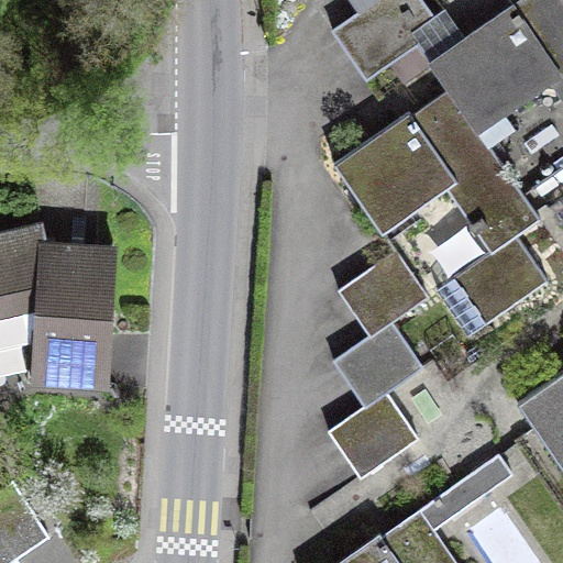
[(422,0),(373,0),(332,29),(365,77),(440,26),(422,0)]
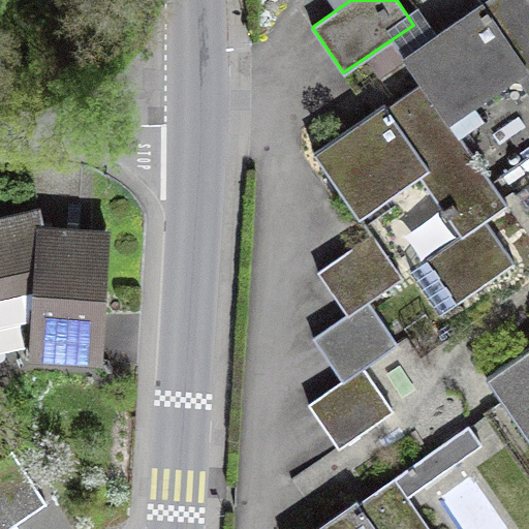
[(528,6),(525,0),(495,0),(398,64),(417,94),(445,136),(516,91),(528,112),(528,6)]
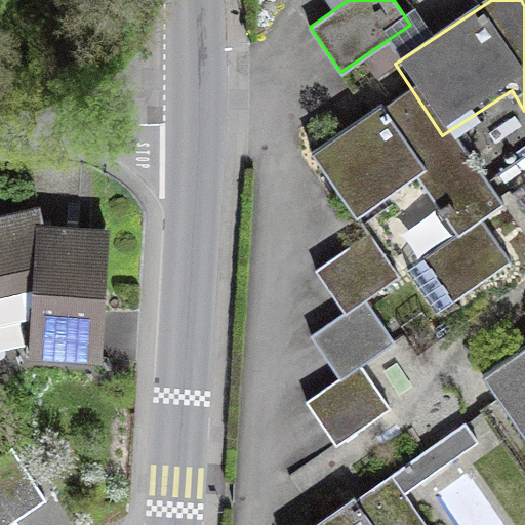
[(493,212),(442,135),(414,93),(313,161),(355,224),(423,178),(460,234),(493,212)]
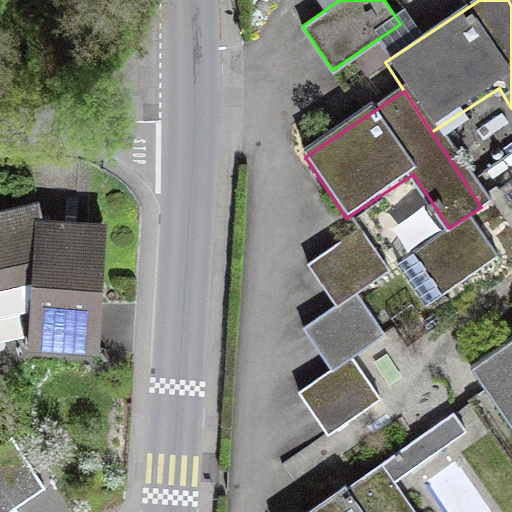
[(36,202),(0,210),(0,299),(33,291),(29,345),(98,350),(103,223),(45,221),(36,202)]
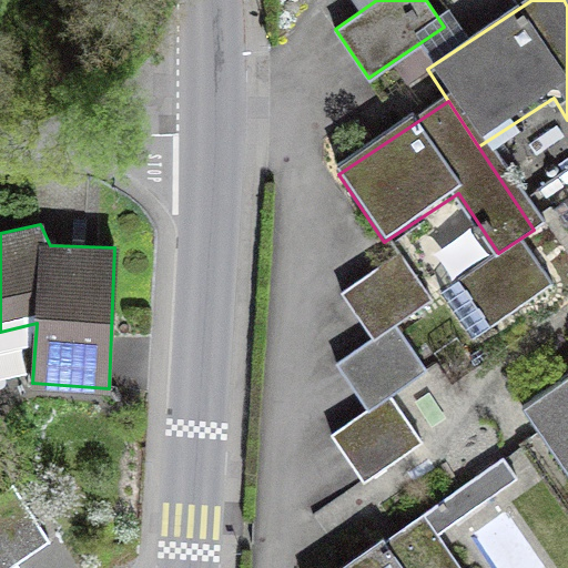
[(399,252),(341,292),(373,337),(394,323),(430,297),(399,252)]
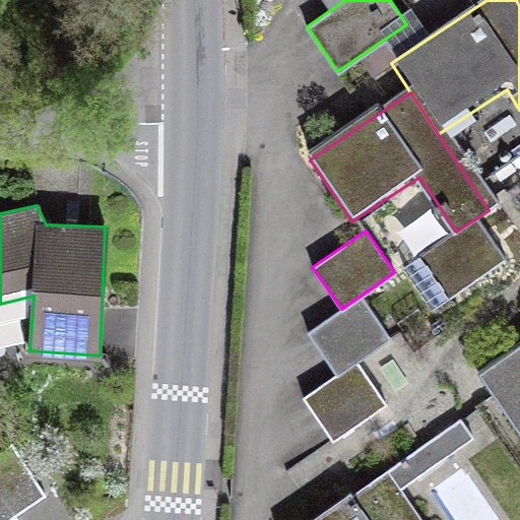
[(341,309),(308,332),(336,374),(356,361),(390,337),(361,296),(341,309)]
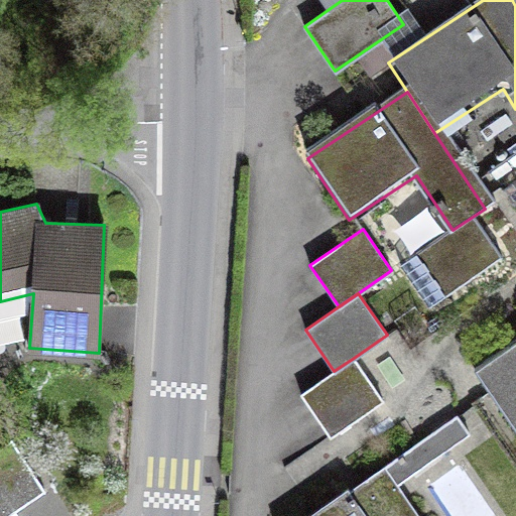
[(515,354),(478,380),(515,435),(515,354)]
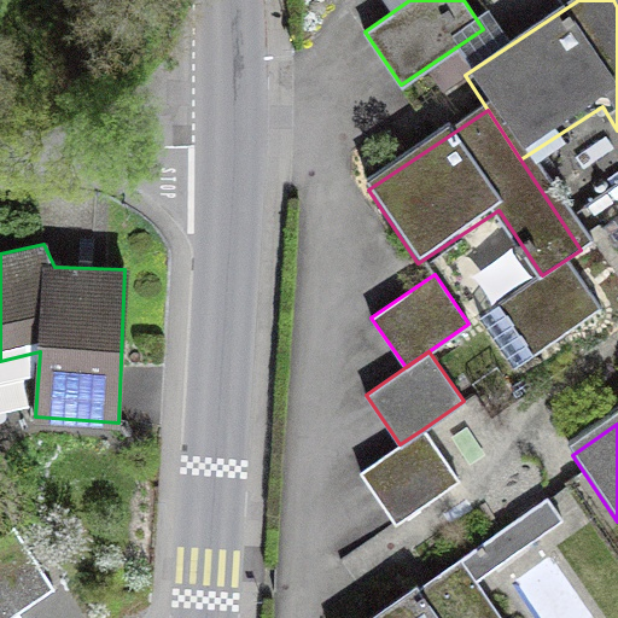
[(400,444),(360,471),(395,522),(458,478),(424,429),(400,444)]
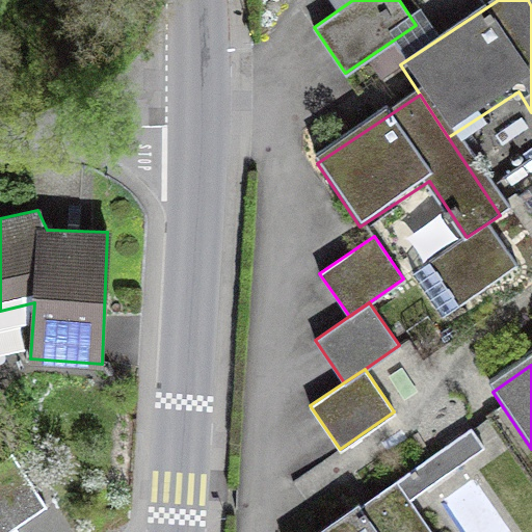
[(471,429),(396,481),(407,498),(483,447),(471,429)]
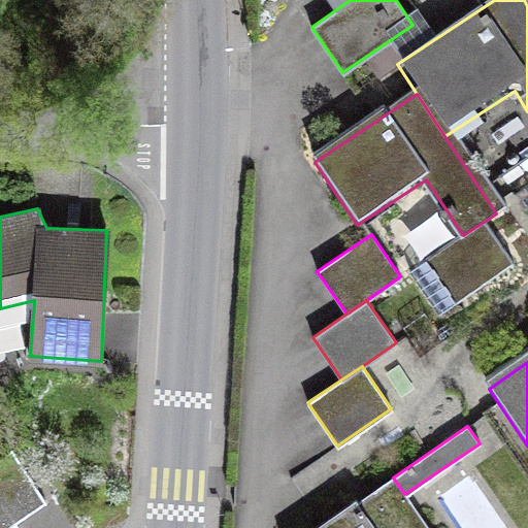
[(10,450),(0,456),(0,492),(19,520),(45,501),(10,450)]
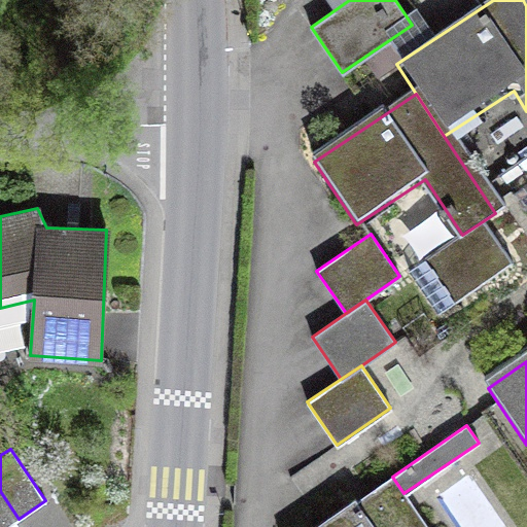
[(392,477),(318,526),(427,526),(403,493),(392,477)]
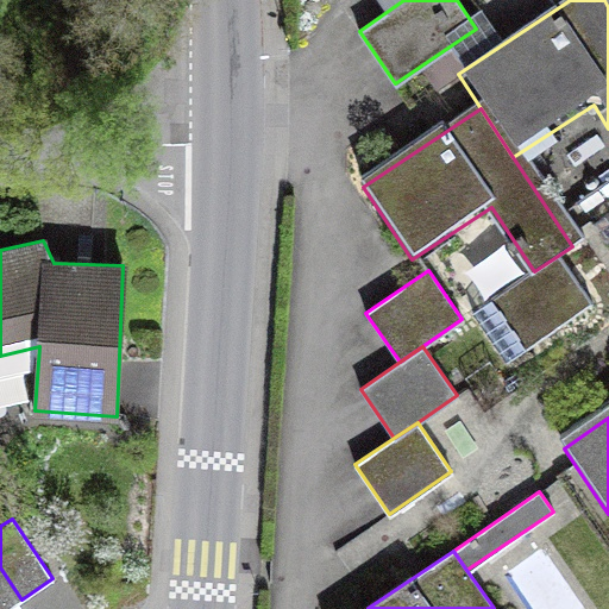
[(0,608),(7,608),(22,600),(0,567),(0,608)]
